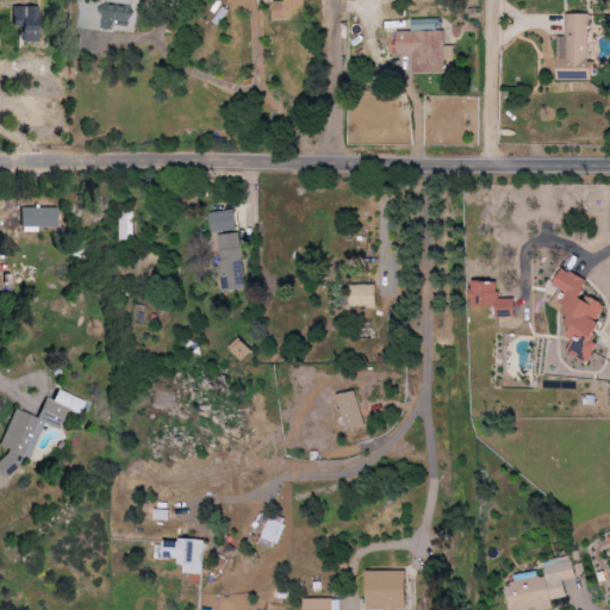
[(81,0),(79,27),(99,30),(99,29),(137,32),(139,1),(132,0),(81,0)]
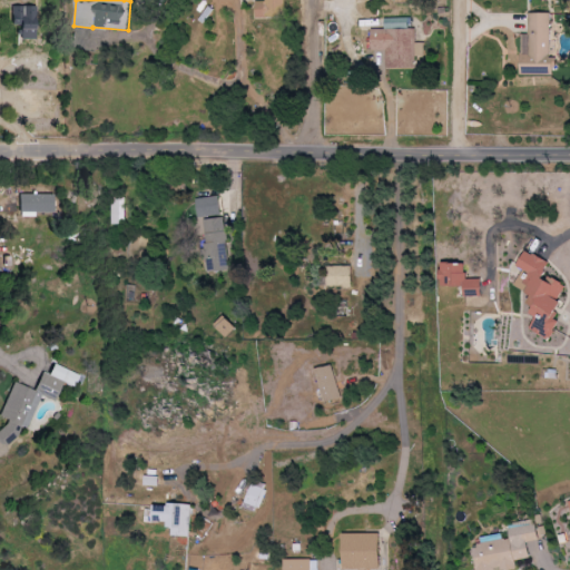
[(286,0),(266,0),(267,1),(257,2),(257,18),(286,17),(286,0)]
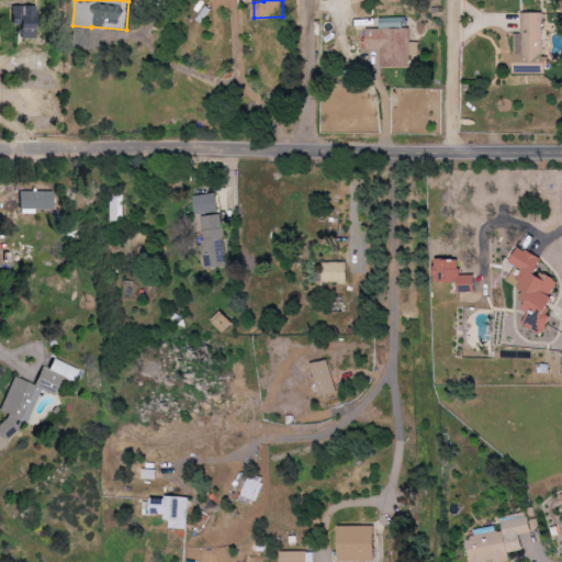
[(34,40),(34,7),(11,6),(11,24),(20,24),(19,38),(34,40)]
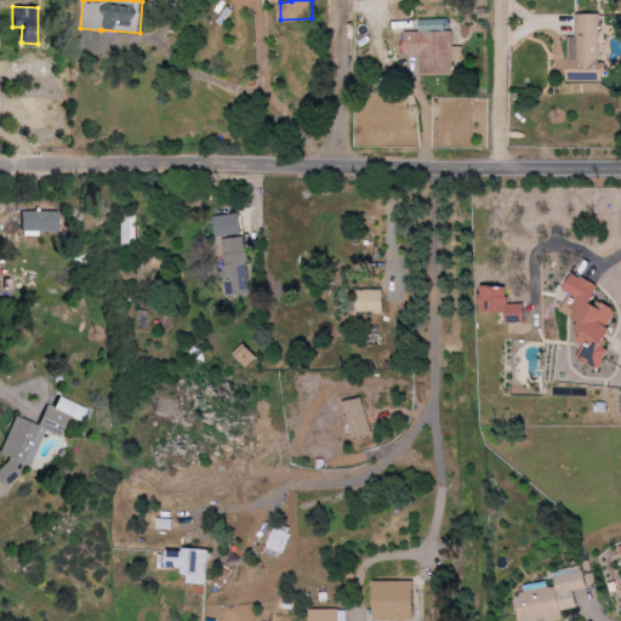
[(599,15),(577,15),(577,38),(569,38),(570,81),(607,81),(607,62),(600,62),(599,15)]
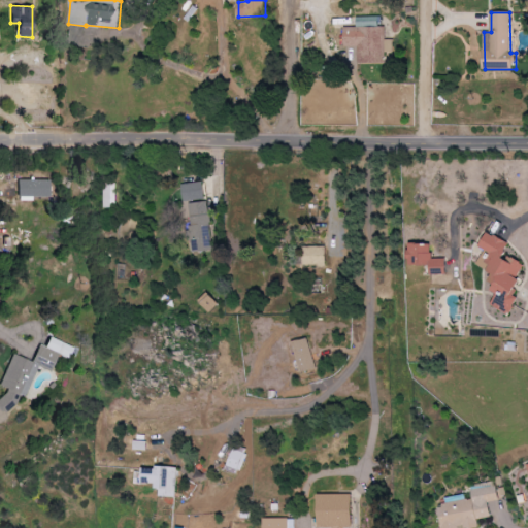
[(359,64),(385,63),(385,53),(394,53),(394,39),(385,39),(385,17),(358,17),(358,27),(344,27),(345,46),(359,46),(359,64)]
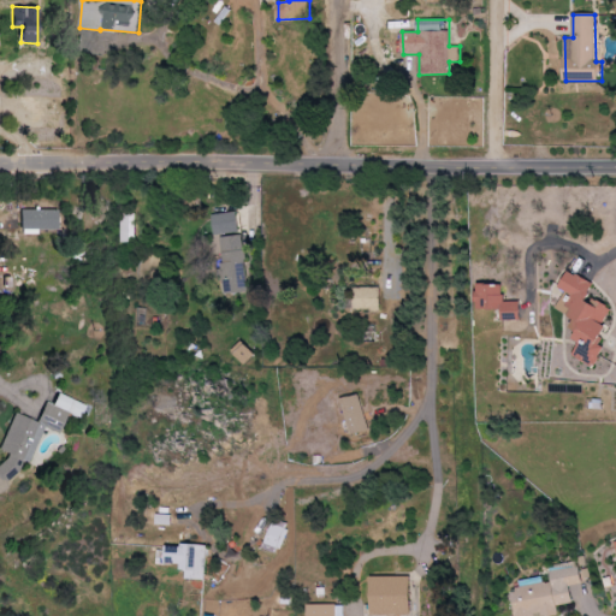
[(57,209),(19,211),(19,234),(35,234),(35,230),(57,230),(57,209)]
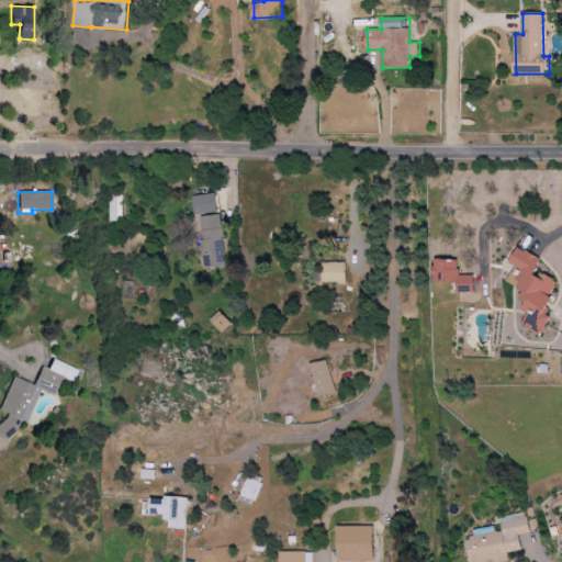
[(198,214),(220,211),(216,193),(194,197),(198,214)]
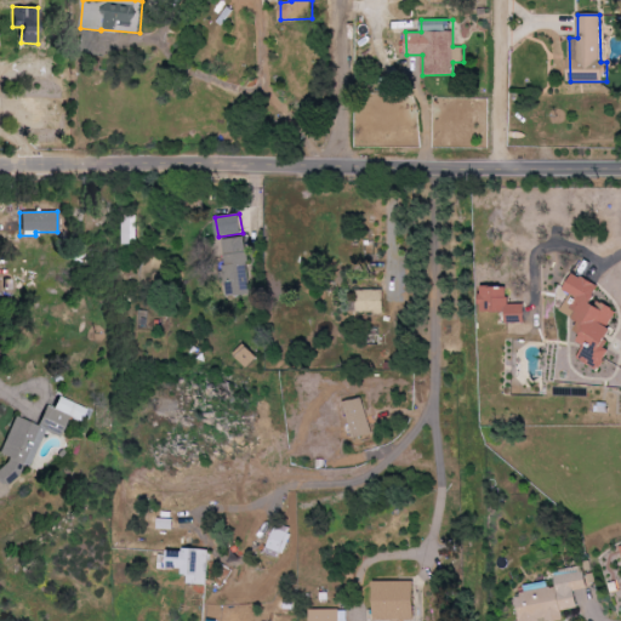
[(123,243),(137,243),(137,216),(123,216),(123,243)]
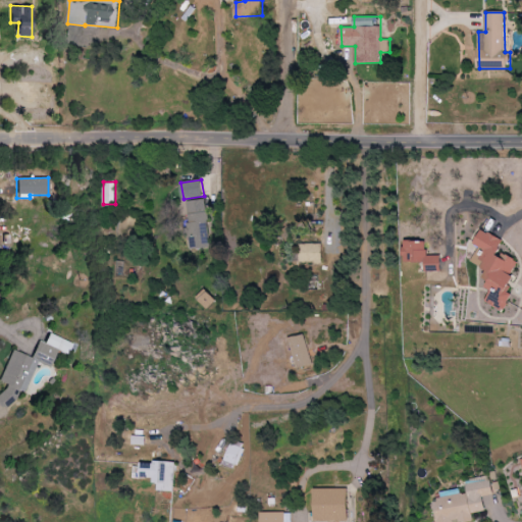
[(192,249),(211,248),(207,200),(188,201),(192,249)]
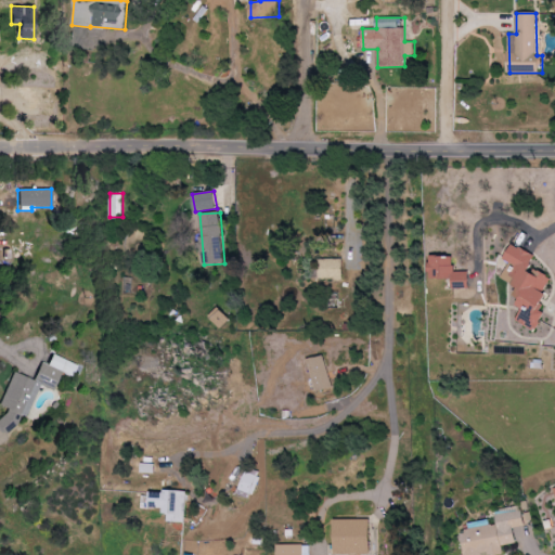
[(538,257),(514,244),(505,259),(512,262),(503,279),(524,289),(516,305),(525,309),(518,321),(538,331),(546,313),(541,311),(550,295),(544,292),(553,278),(533,267),(538,257)]
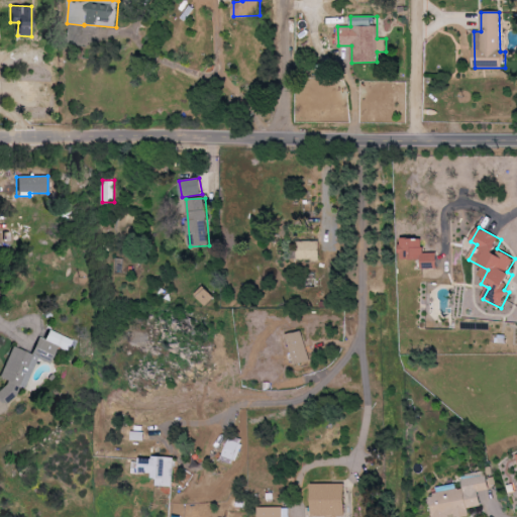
[(401,260),(423,261),(423,269),(438,270),(438,253),(424,253),(424,240),(401,239),(401,260)]
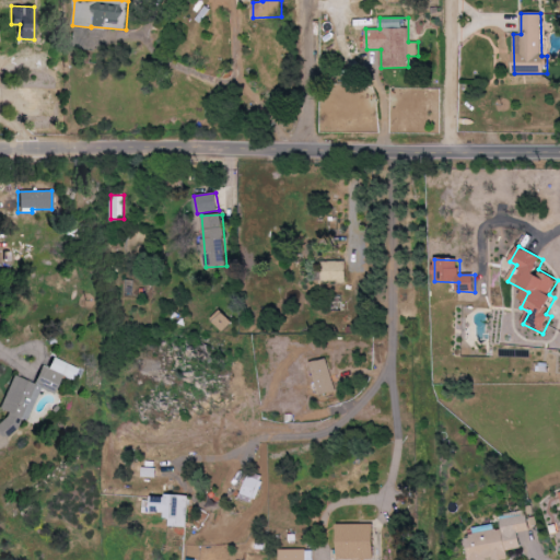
[(347,263),(323,261),(323,281),(347,282),(347,263)]
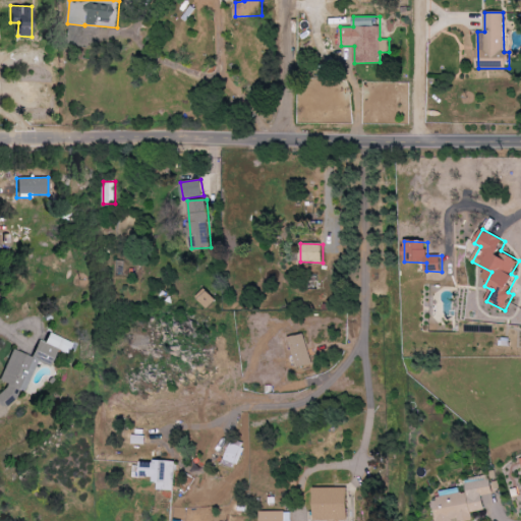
[(209,308),(217,299),(206,289),(196,298),(209,308)]
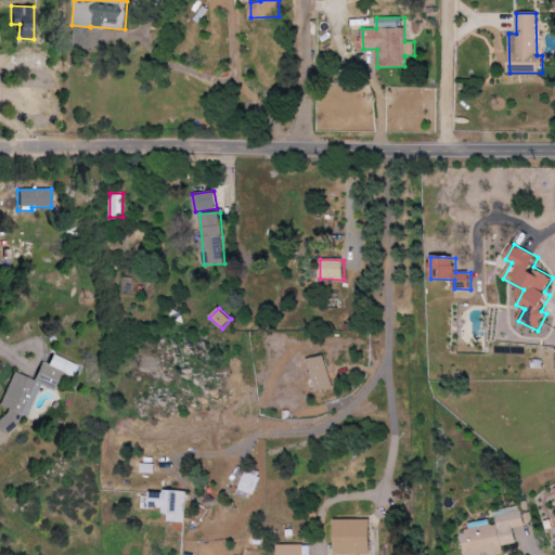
[(11,372),(0,400),(0,407),(3,409),(0,417),(0,430),(11,435),(18,415),(25,418),(38,386),(52,391),(60,373),(72,377),(76,365),(50,355),(47,365),(39,362),(33,381),(11,372)]
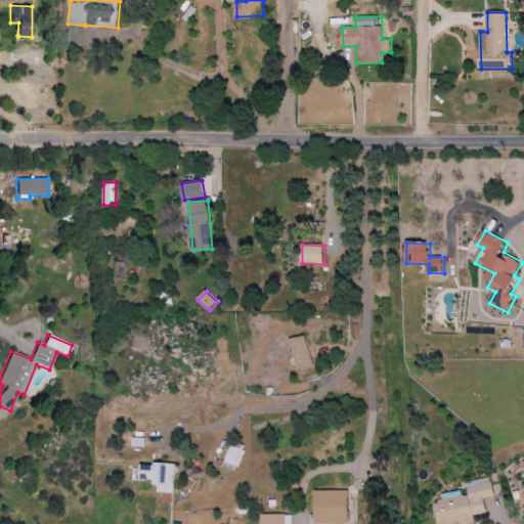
[(146,447),(146,438),(134,437),(133,446),(146,447)]
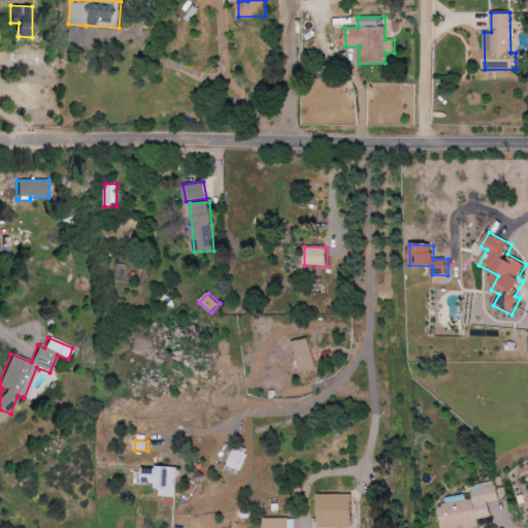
[(246,453),(234,448),(225,469),(237,475),(246,453)]
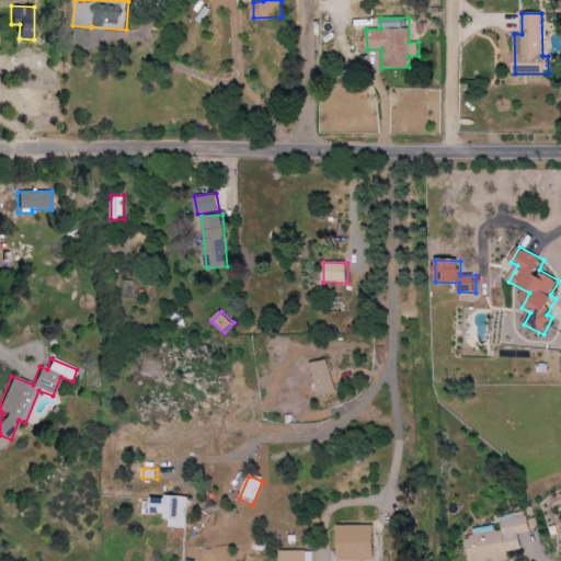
[(189,527),(190,496),(149,494),(148,513),(169,513),(168,527),(189,527)]
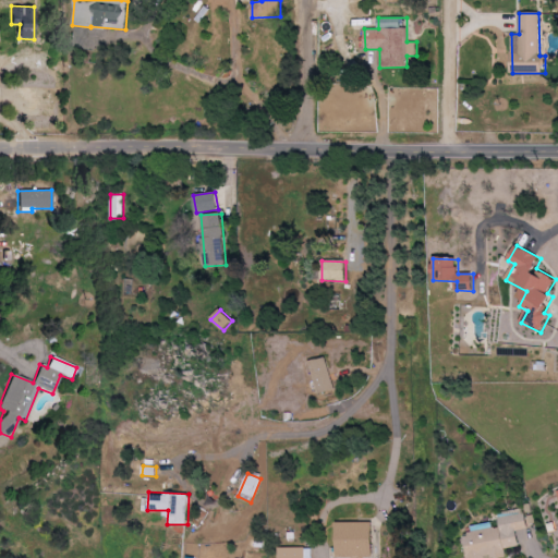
[(466,557),(493,557),(507,556),(506,548),(520,546),(518,530),(529,529),(525,509),(499,513),(500,528),(463,533),(466,557)]
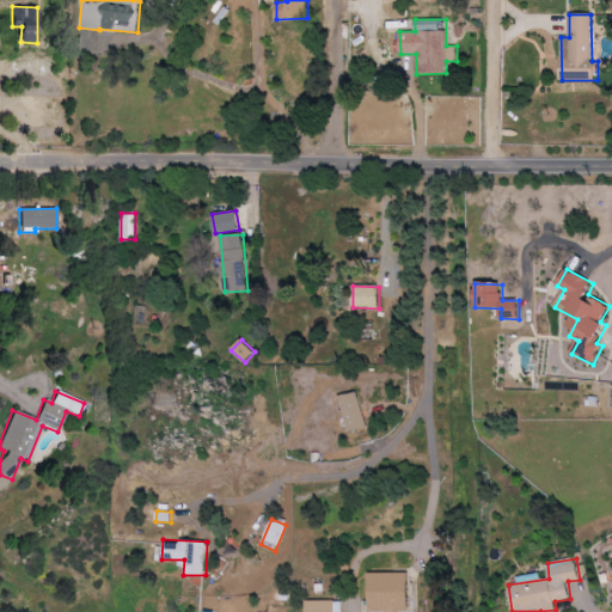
[(371,610),(410,610),(410,571),(371,573),(371,610)]
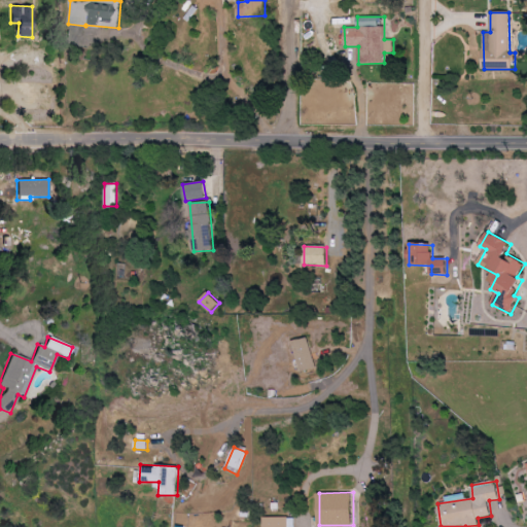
[(262,526),(291,526),(291,517),(264,517),(262,526)]
